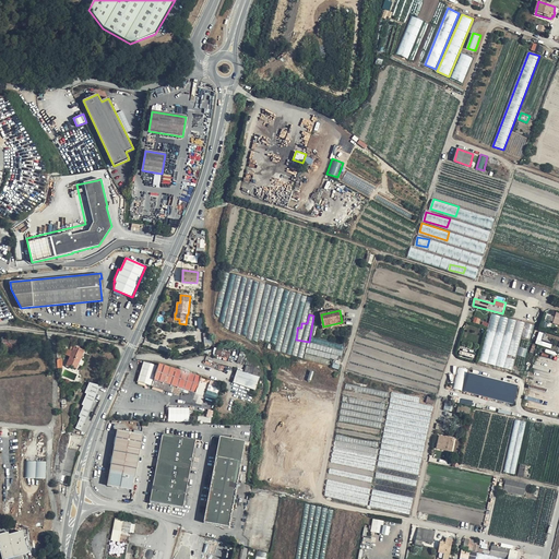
[(491,314),(480,363),(523,372),(531,340),(535,324),(491,314)]
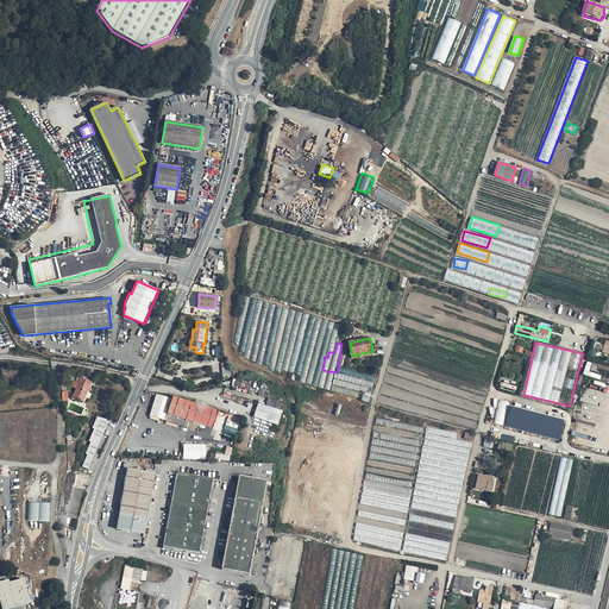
[(584,374),(601,380),(602,375),(590,371),(592,363),(588,362),(584,374)]
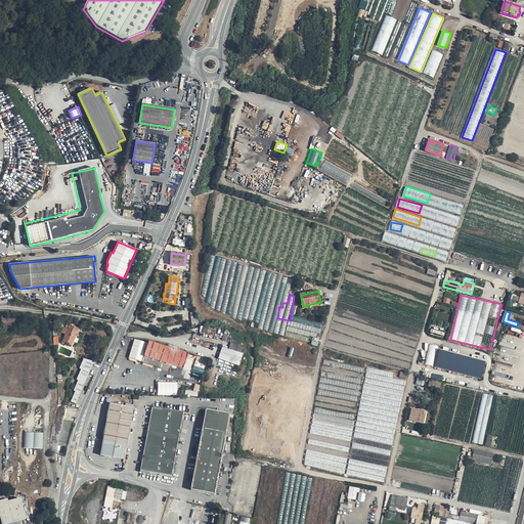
[(7,316),(2,315),(1,329),(18,330),(18,324),(19,319),(6,318),(7,316)]
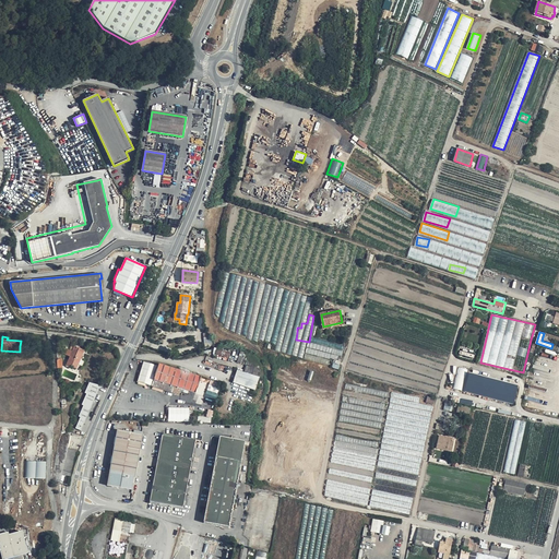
[(337,344),(335,354),(342,356),(345,346),(337,344)]
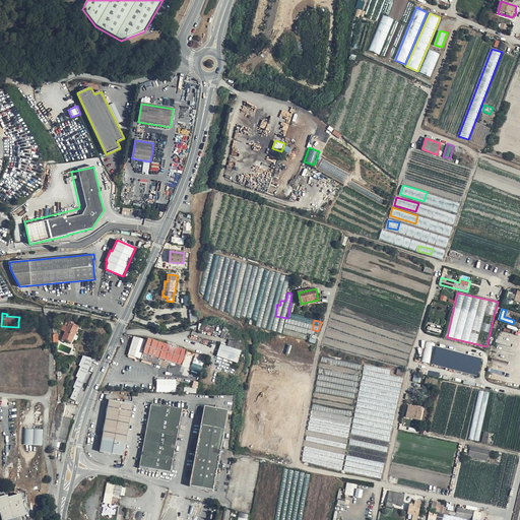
[(78,326),(69,322),(67,327),(61,340),(66,342),(66,340),(71,342),(73,338),(74,335),(78,326)]
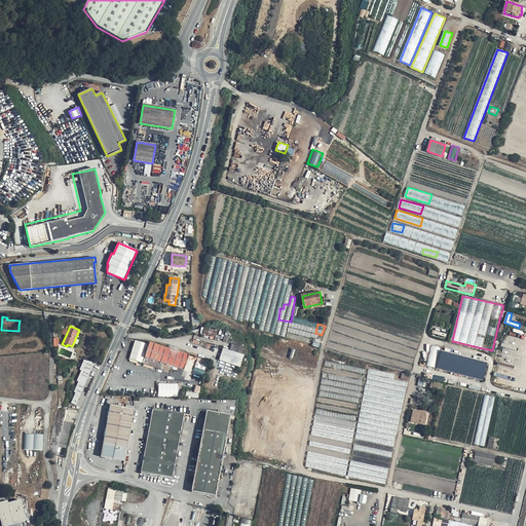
[(305,338),(305,337),(295,333),(297,330),(291,327),(287,336),(308,343),(310,339),(305,338)]
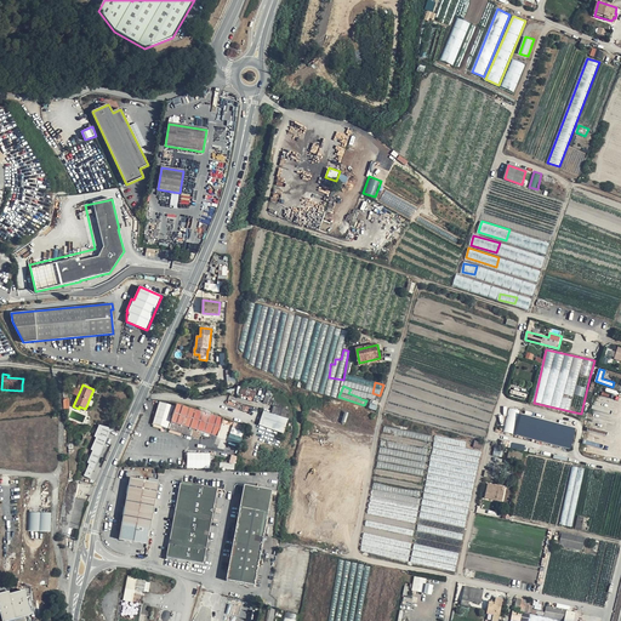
[(278,394),(268,392),(265,403),(274,406),(277,397),(278,394)]
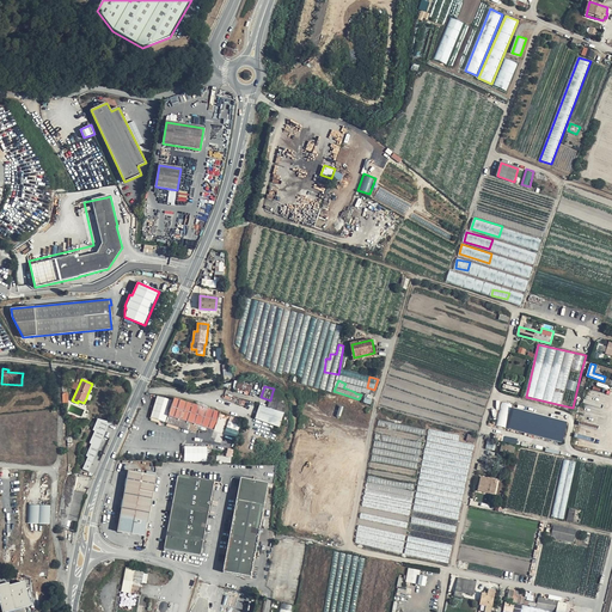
[(277,392),(273,391),(270,401),(268,409),(283,414),(286,415),(288,405),(287,402),(286,398),(285,396),(282,395),(277,392)]
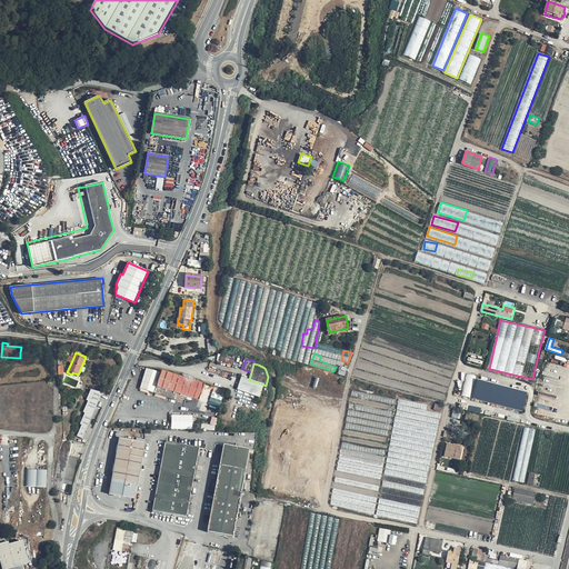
[(203,383),(162,370),(155,392),(176,399),(177,393),(199,400),(203,383)]
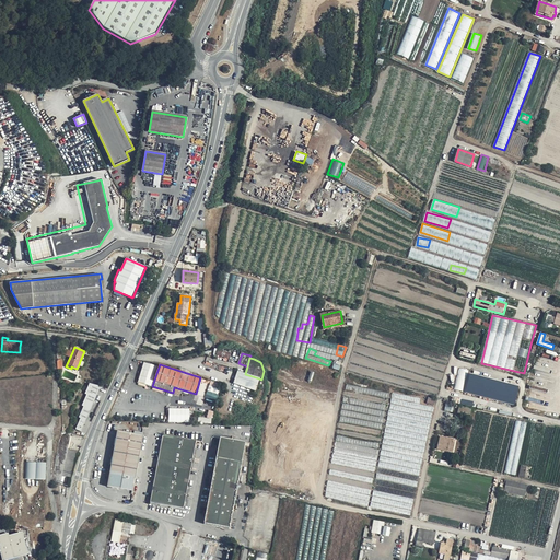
[(515,405),(520,386),(468,373),(469,370),(459,368),(454,391),(515,405)]
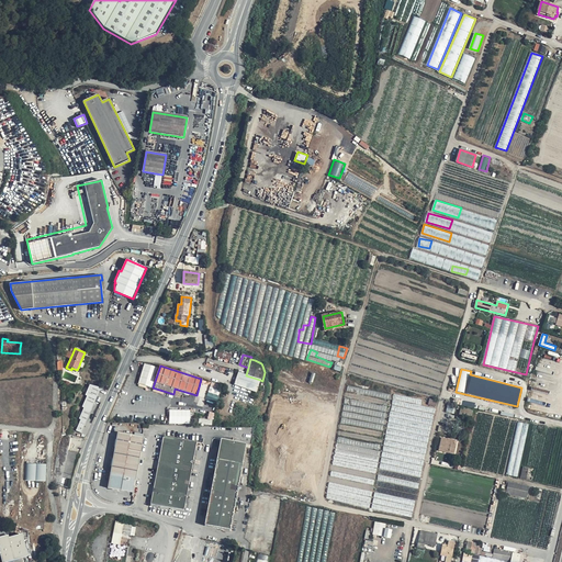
[(238,372),(238,374),(235,385),(248,390),(257,392),(260,380),(246,375),(238,372)]
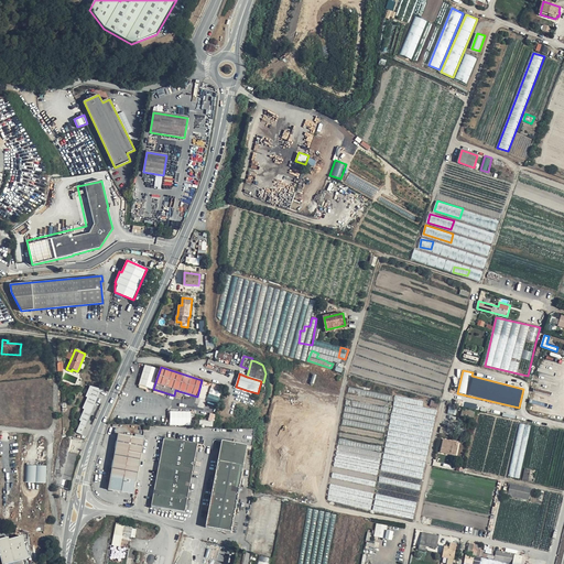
[(213,383),(210,393),(219,397),(223,387),(213,383)]
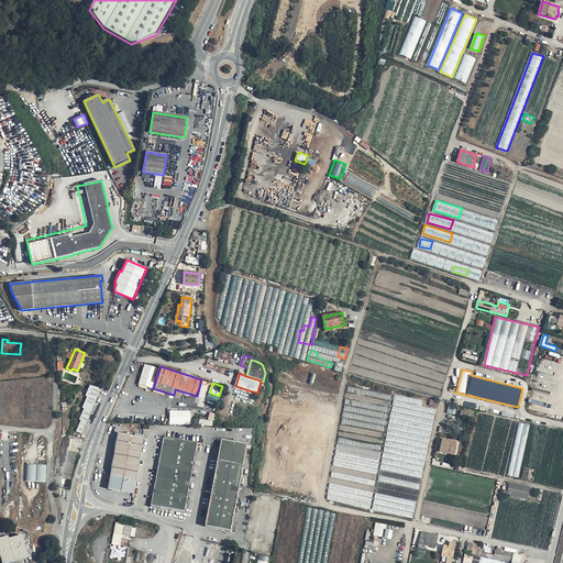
[(84,433),(100,388),(91,385),(76,431),(84,433)]
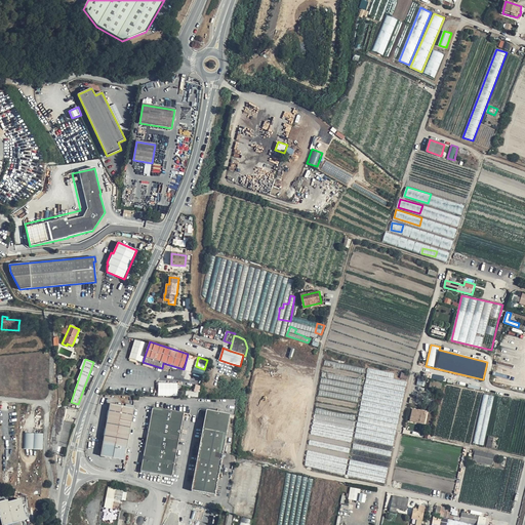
[(441,389),(442,382),(432,380),(430,387),(441,389)]
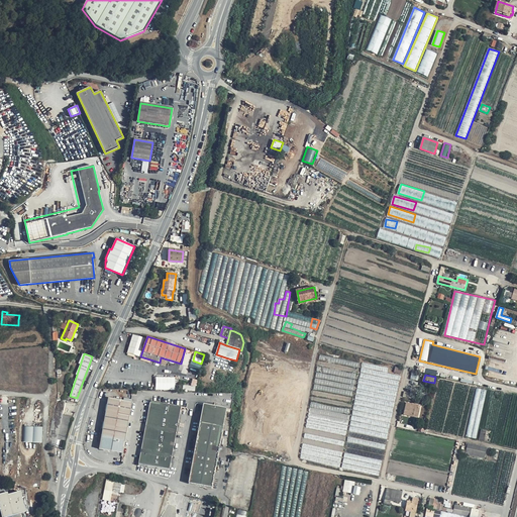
[(157,390),(176,389),(176,377),(157,377),(157,390)]
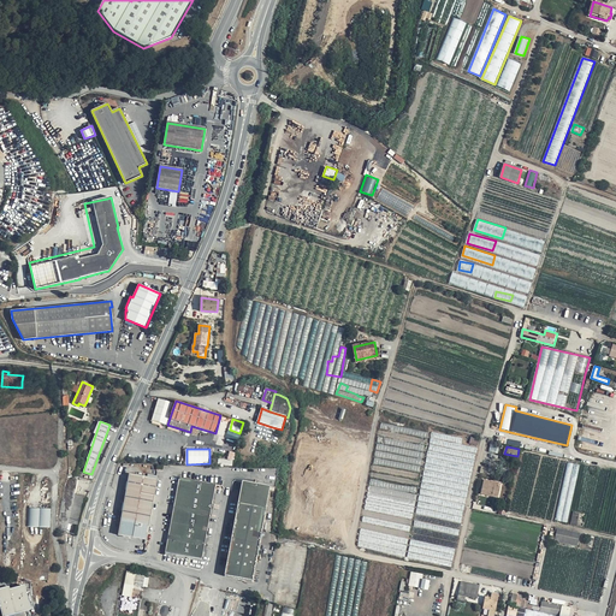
[(556,520),(569,522),(580,465),(568,462),(556,520)]
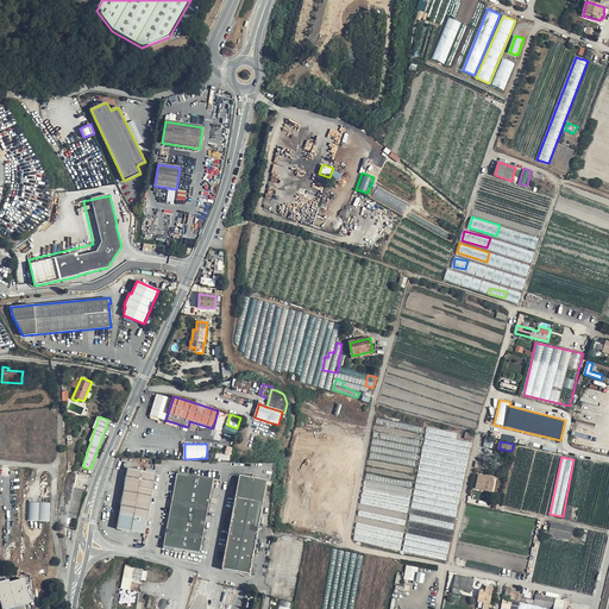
[(155,473),(127,469),(117,528),(144,533),(155,473)]
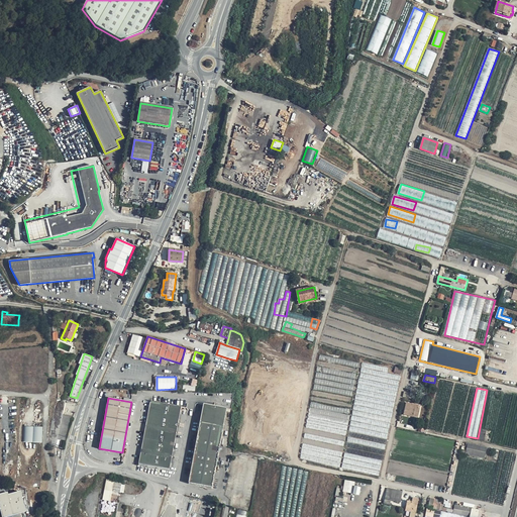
[(181,407),(150,402),(146,428),(139,463),(170,470),(181,407)]
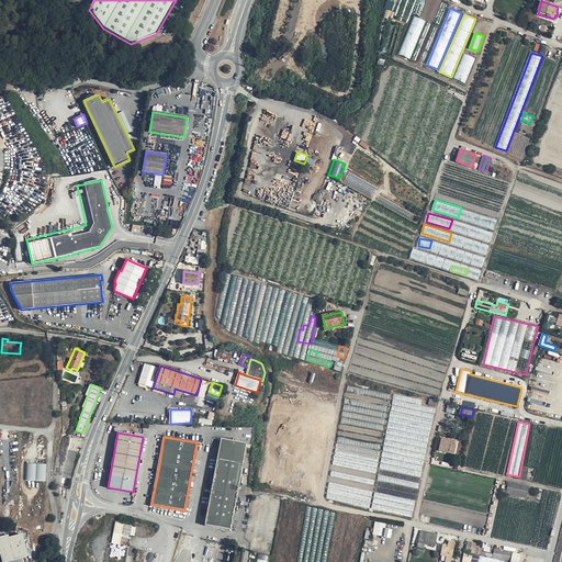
[(442,437),(440,446),(449,448),(449,450),(454,451),(457,446),(453,445),(454,440),(442,437)]
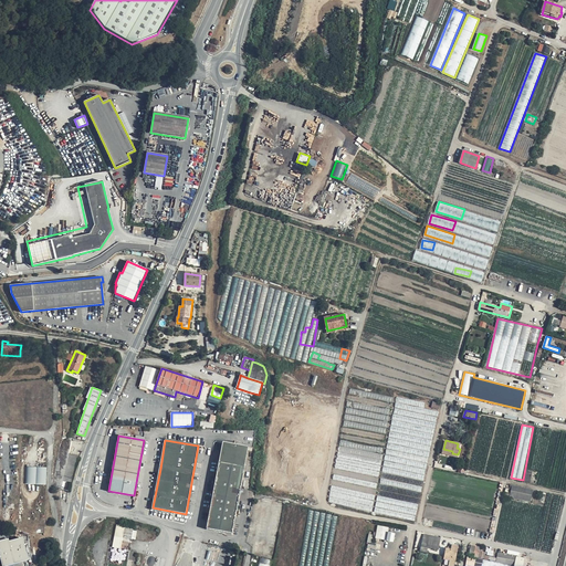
[(248,448),(238,446),(223,442),(209,516),(207,530),(232,534),(248,448)]
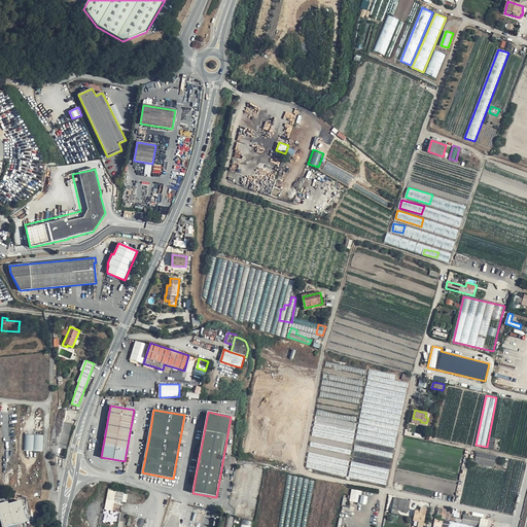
[(60,447),(67,449),(73,423),(66,422),(62,436),(57,435),(53,452),(58,454),(60,447)]
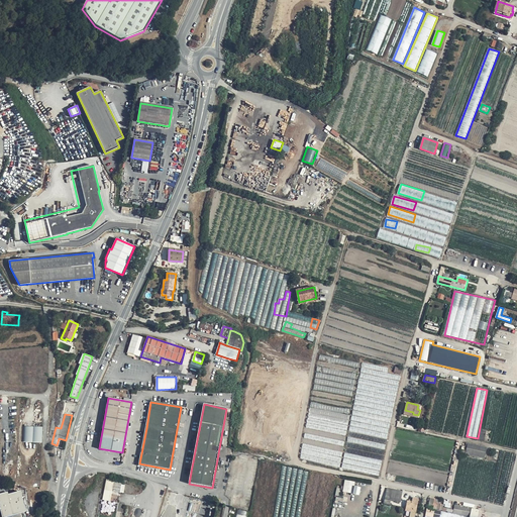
[(42,443),(44,427),(24,426),(23,442),(42,443)]
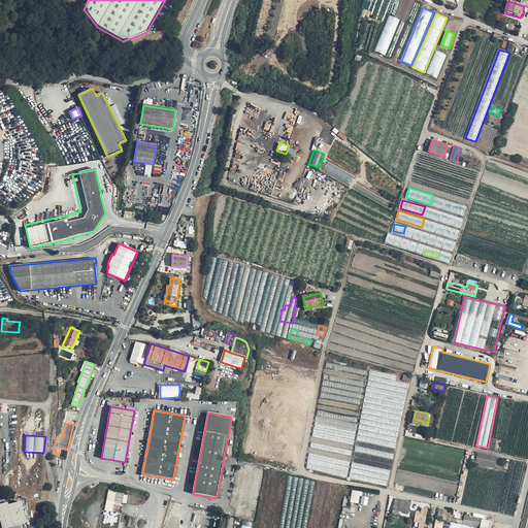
[(490,450),(501,451),(502,440),(492,438),(490,450)]
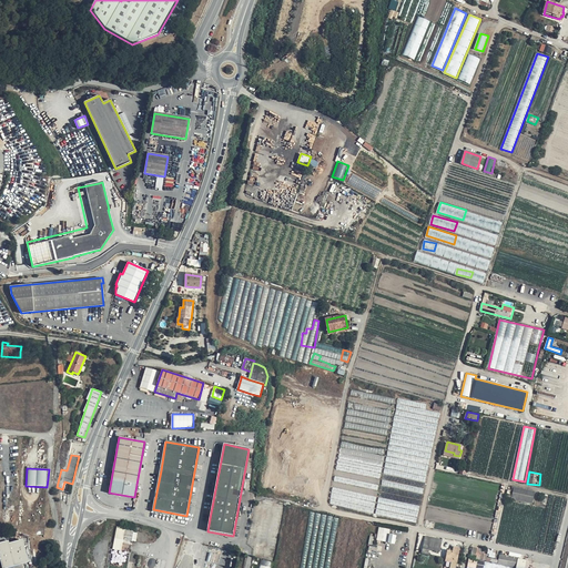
[(535,492),(514,487),(511,498),(511,499),(533,504),(535,492)]
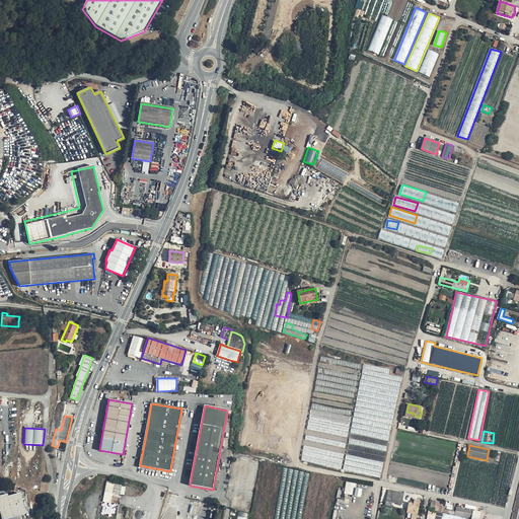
[(501,452),(493,504),(505,506),(513,453),(501,452)]
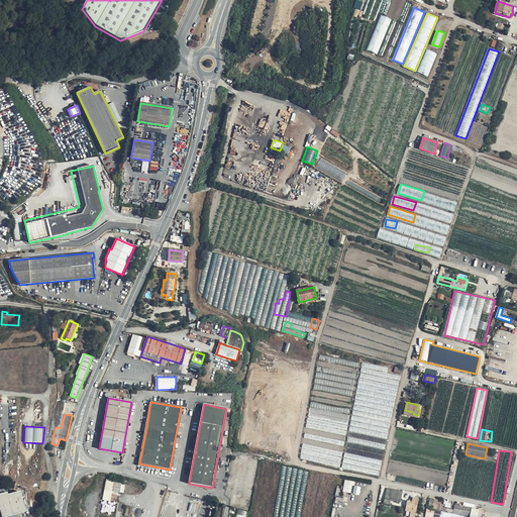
[(103,500),(111,501),(112,491),(124,493),(126,483),(106,480),(103,500)]
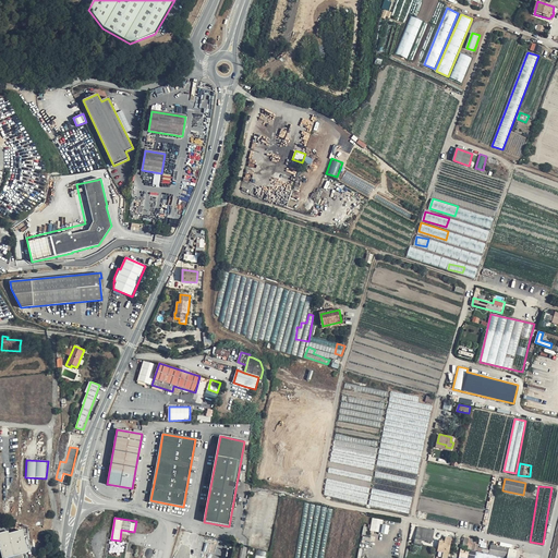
[(384,524),(384,520),(373,518),(371,531),(388,534),(390,525),(384,524)]
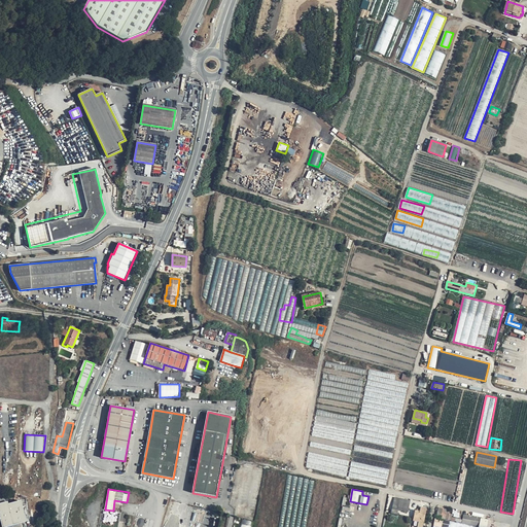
[(410,501),(394,498),(392,508),(408,512),(410,501)]
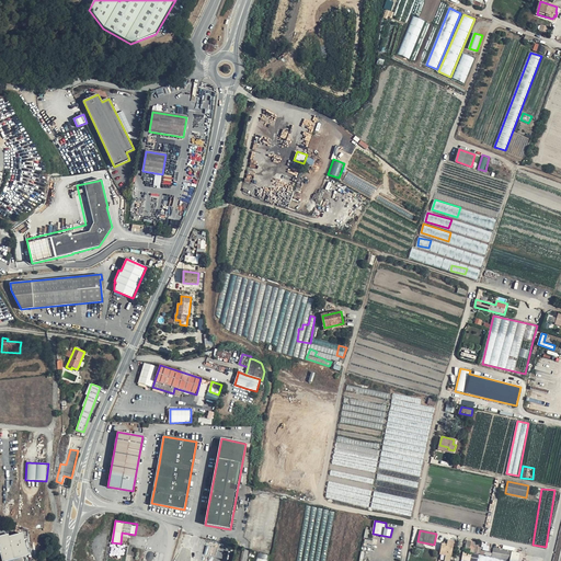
[(8,534),(0,535),(0,551),(2,560),(8,560),(29,557),(22,533),(9,536),(8,534)]
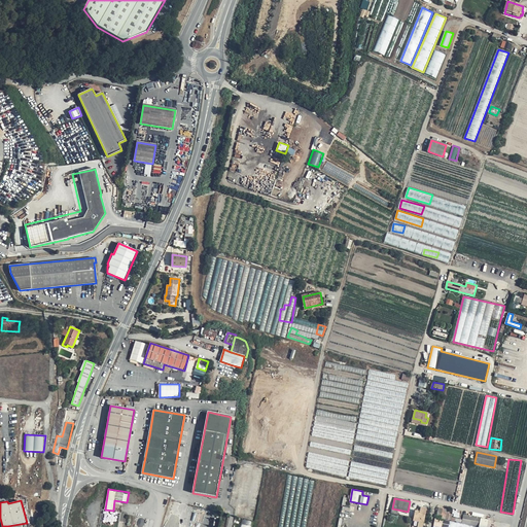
[(427,510),(420,507),(420,512),(416,512),(414,521),(424,523),(427,510)]
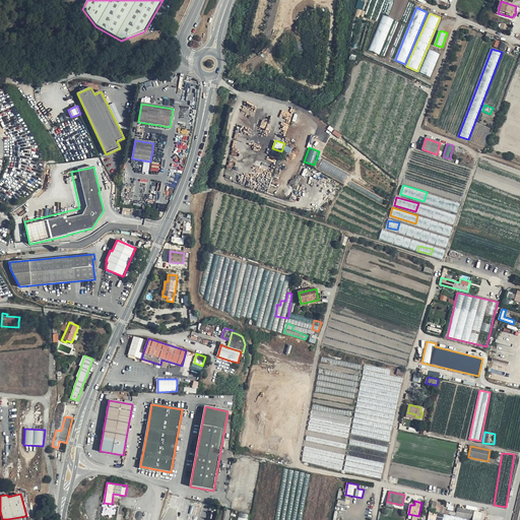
[(442,503),(433,502),(432,508),(437,509),(436,512),(445,513),(446,508),(441,507),(442,503)]
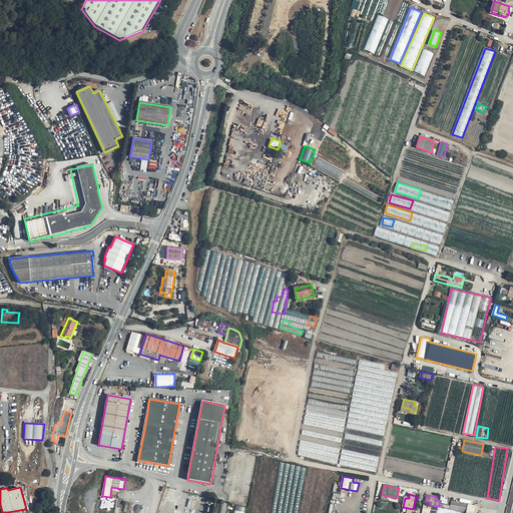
[(451,501),(450,510),(466,512),(468,504),(451,501)]
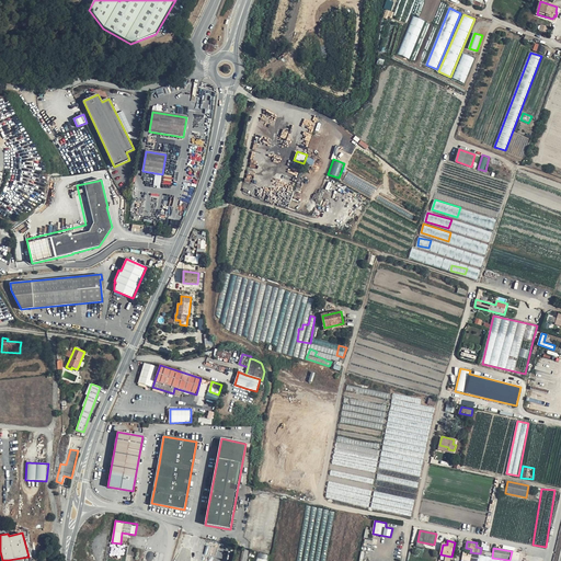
[(259,551),(256,560),(268,560),(271,554),(259,551)]
